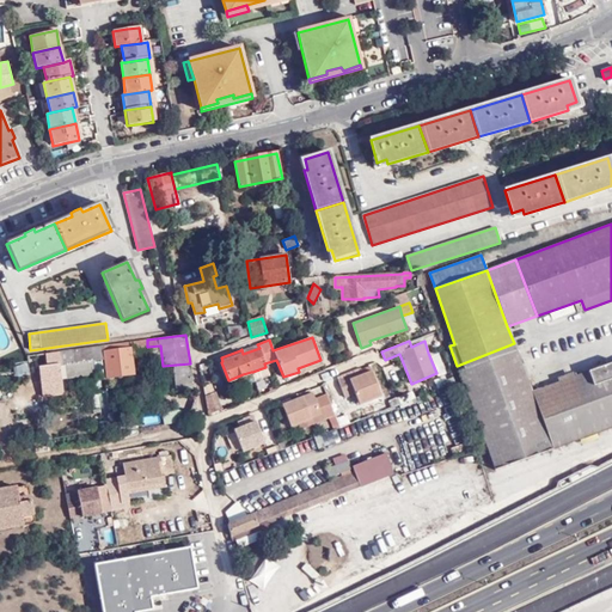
[(129,342),(105,346),(106,359),(105,359),(108,378),(134,374),(130,349),(129,342)]
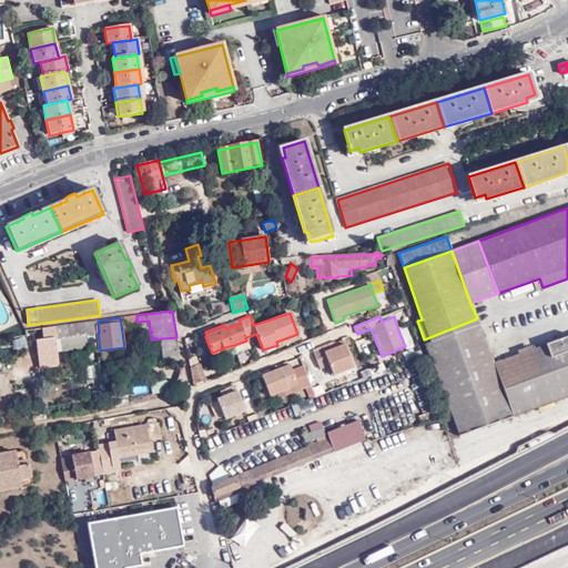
[(477,318),(424,340),(458,435),(567,396),(567,337),(494,364),(477,318)]
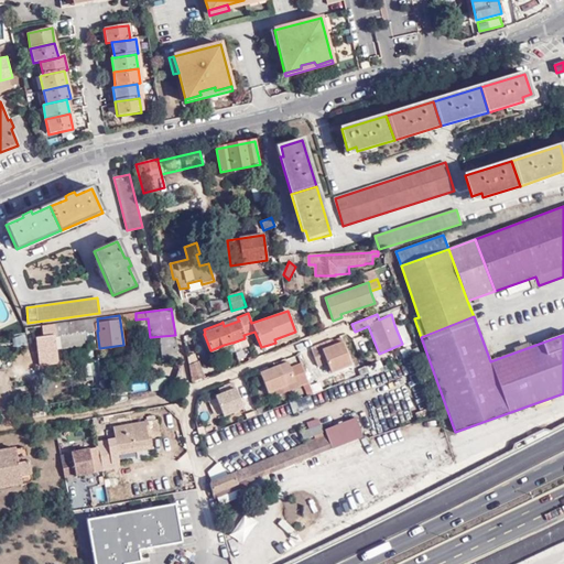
[(97,318),(84,320),(85,333),(97,331),(98,331),(97,318)]
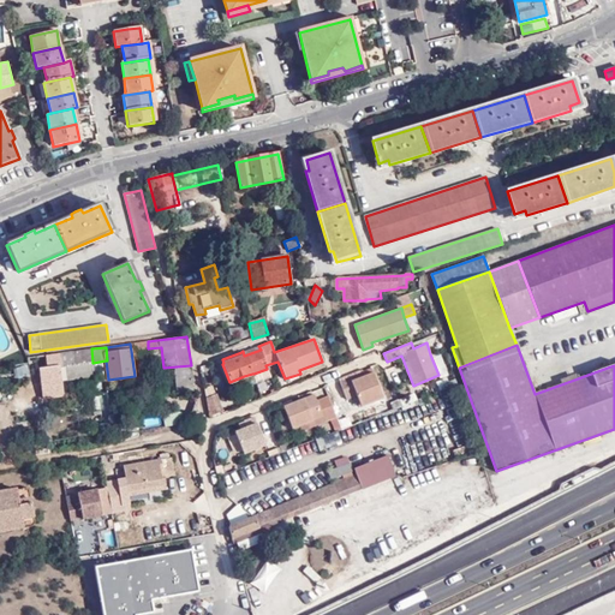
[(91,348),(46,356),(47,368),(60,366),(63,380),(95,376),(93,363),(91,348)]
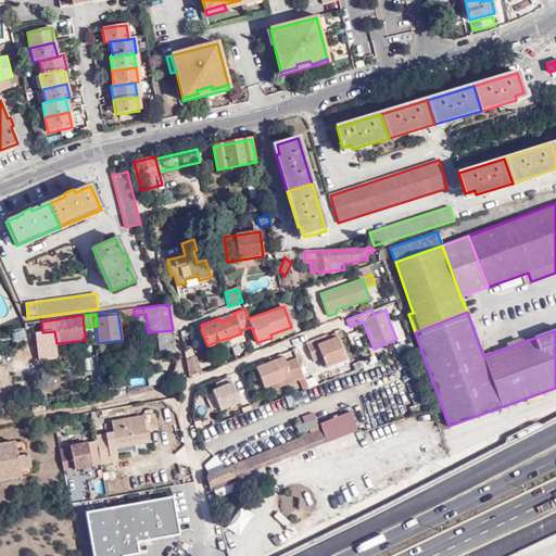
[(389,320),(396,339),(404,337),(397,319),(389,320)]
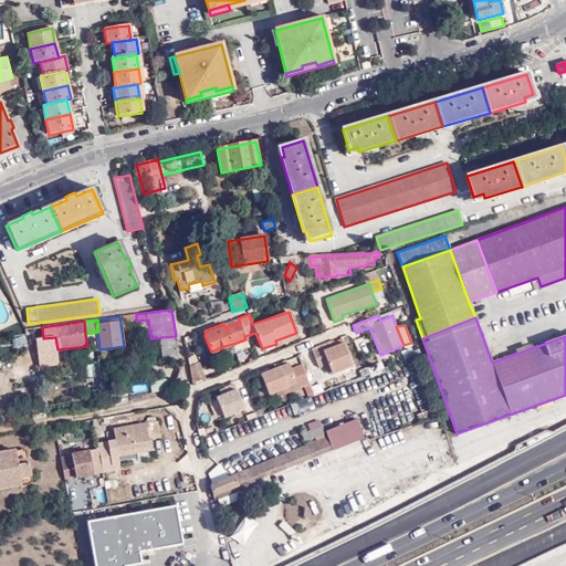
[(297,338),(296,333),(275,341),(276,344),(276,345),(297,338)]
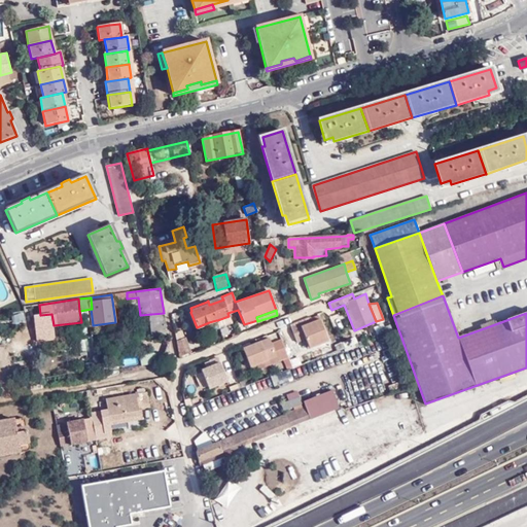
[(54,325),(51,314),(40,315),(34,316),(37,343),(56,341),(54,325)]
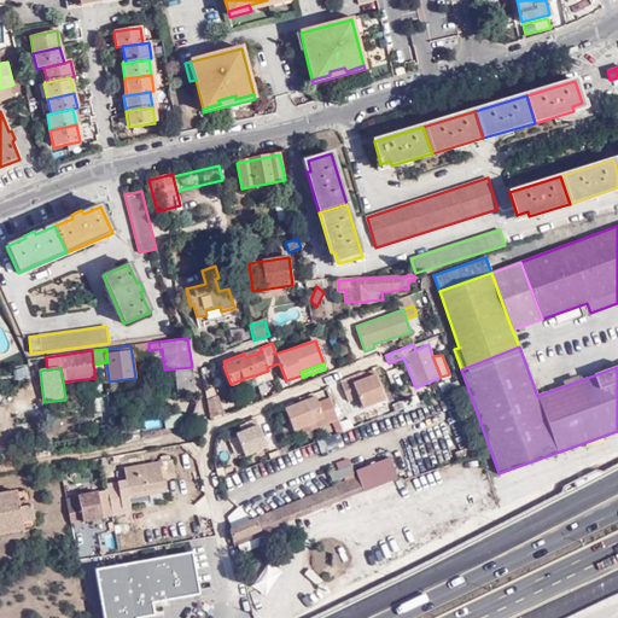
[(373,403),(383,400),(384,400),(373,369),(365,373),(366,378),(353,383),(357,396),(362,408),(373,403)]
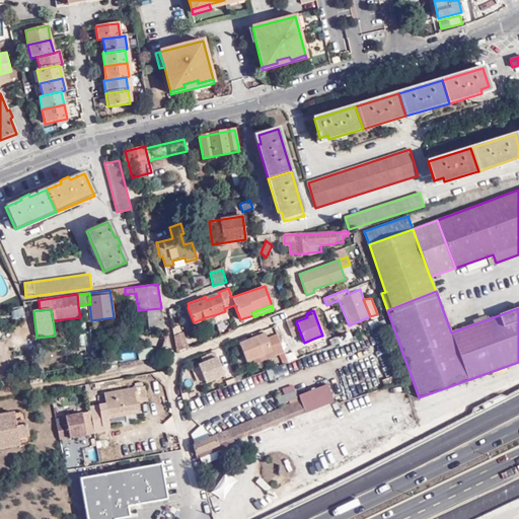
[(307,317),(306,313),(286,321),(292,336),(300,332),(296,321),(307,317)]
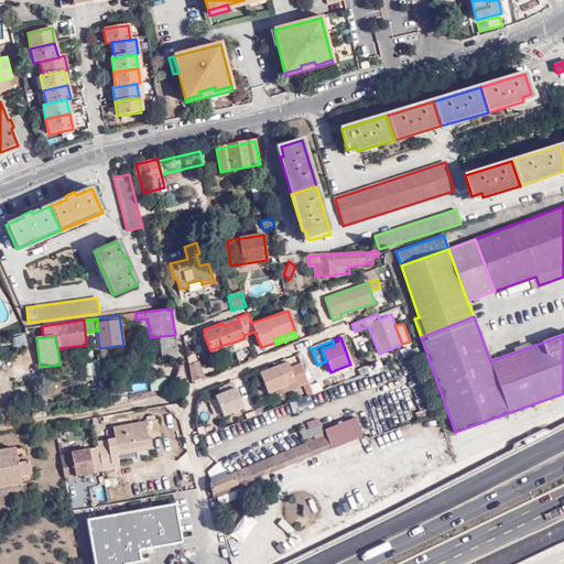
[(224,345),(227,354),(235,351),(232,343),(231,343),(224,345)]
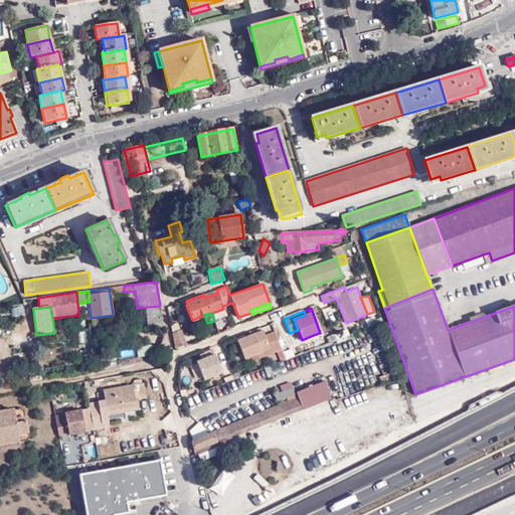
[(185,344),(183,330),(172,334),(175,348),(185,344)]
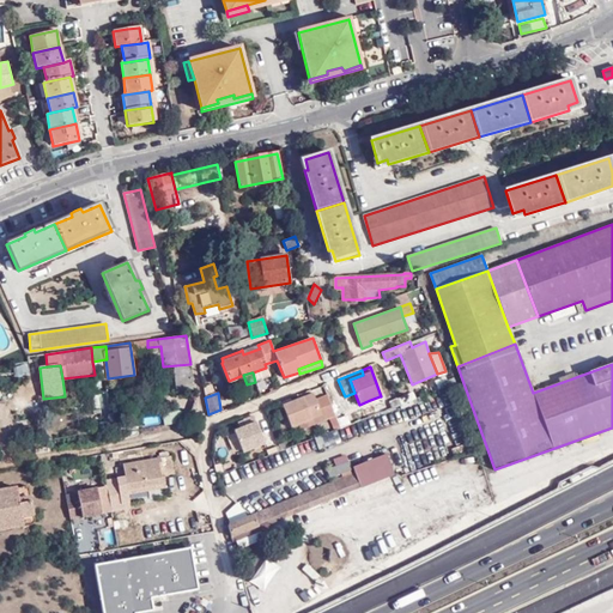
[(291,401),(283,405),(292,432),(334,417),(326,396),(316,400),(313,394),(291,401)]
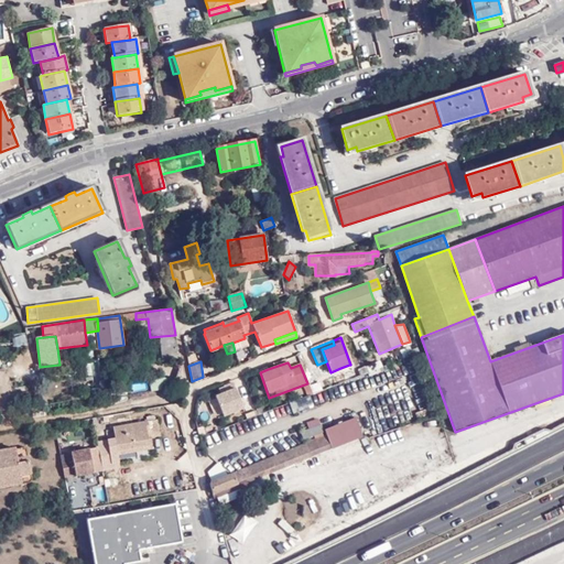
[(376,369),(373,364),(358,369),(360,375),(376,369)]
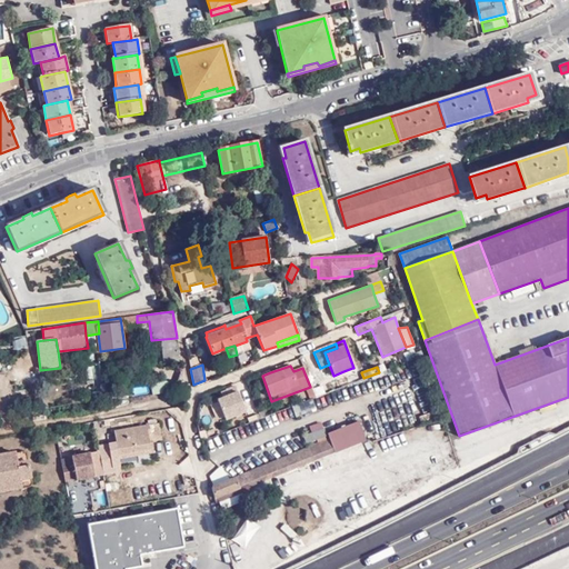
[(355,373),(352,368),(343,371),(346,377),(355,373)]
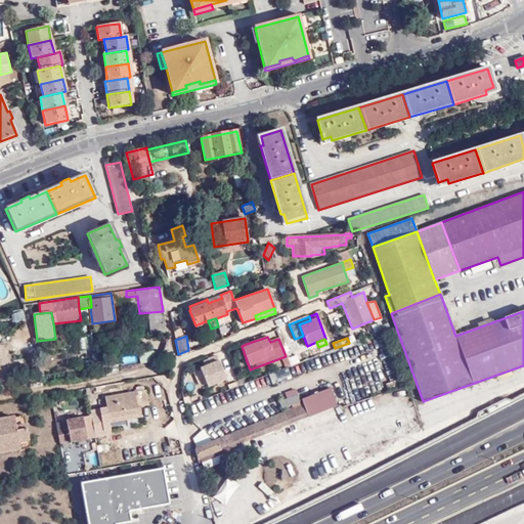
[(137,362),(150,363),(151,353),(138,352),(137,362)]
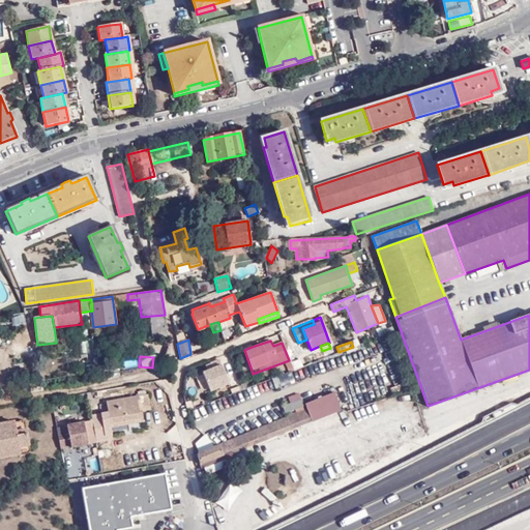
[(211,367),(207,370),(202,372),(209,390),(228,383),(218,359),(210,362),(210,363),(211,367)]
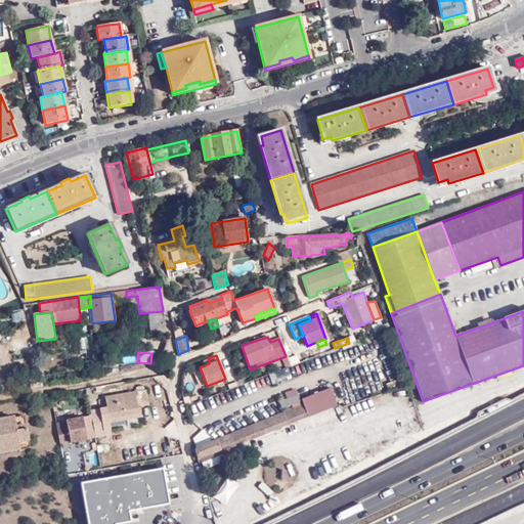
[(288,367),(268,374),(271,383),(291,378),(288,367)]
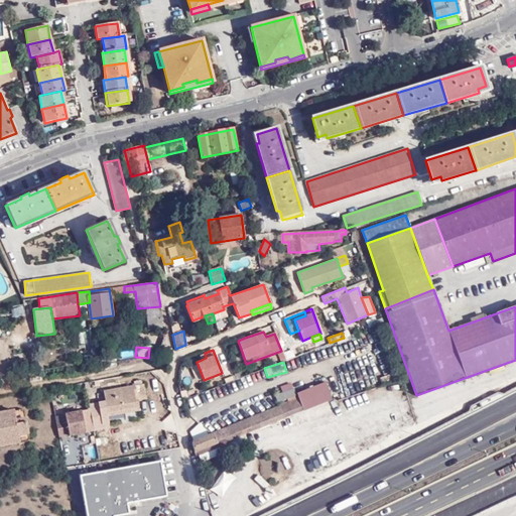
[(107,410),(108,416),(139,410),(138,401),(147,399),(145,383),(103,391),(104,393),(96,394),(99,412),(107,410)]
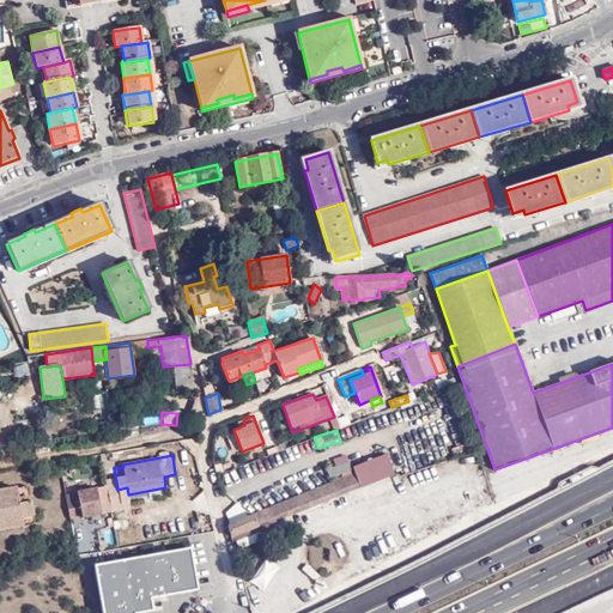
[(386,455),(352,468),(360,489),(394,475),(386,455)]
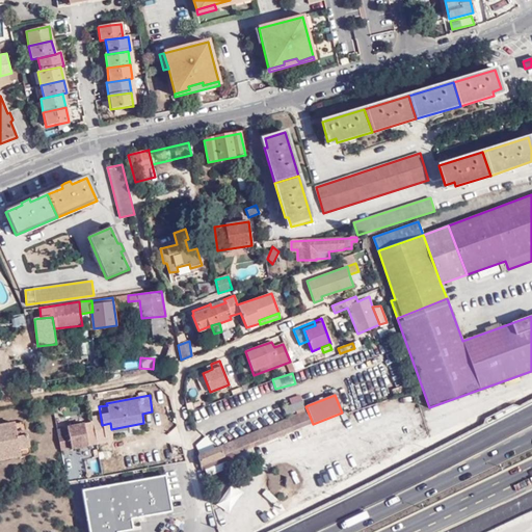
[(287,420),(236,440),(239,449),(269,437),(270,441),(312,424),(307,411),(287,420)]
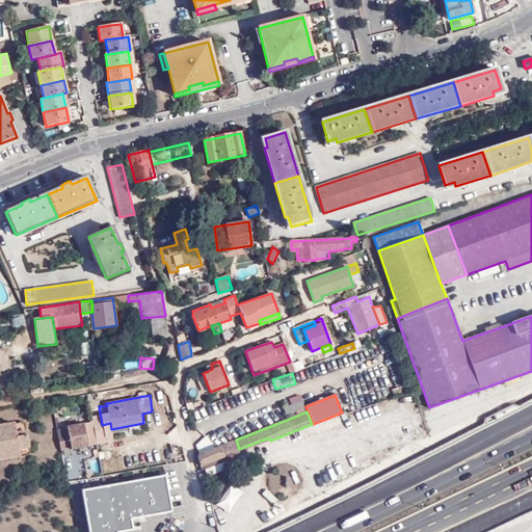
[(25,422),(15,423),(18,437),(27,435),(25,422)]
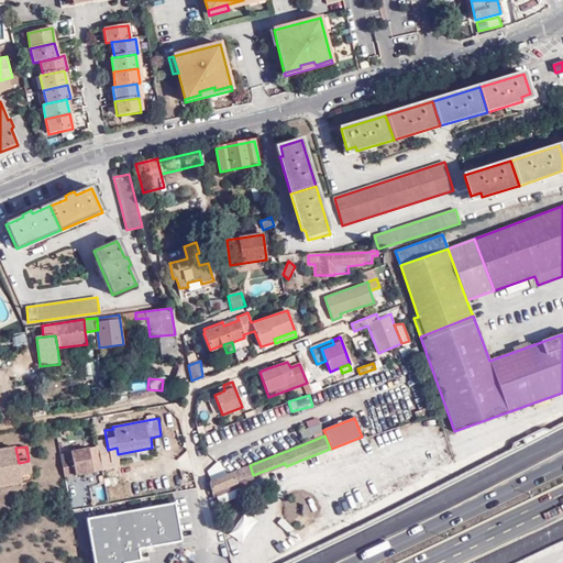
[(19,463),(15,448),(0,450),(0,478),(20,475),(31,473),(29,461),(19,463)]
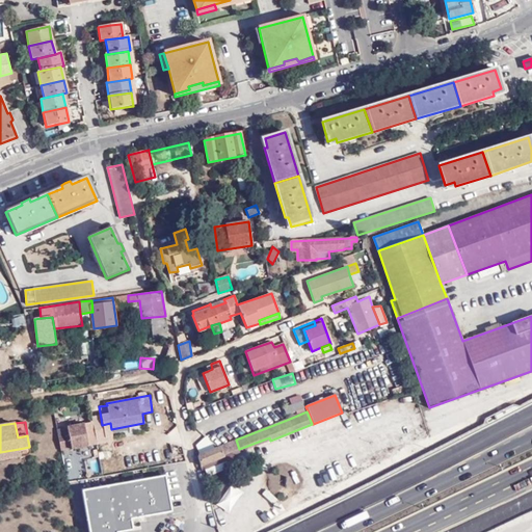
[(58,430),(61,448),(62,451),(72,450),(73,451),(89,447),(85,425),(68,428),(68,429),(58,430)]
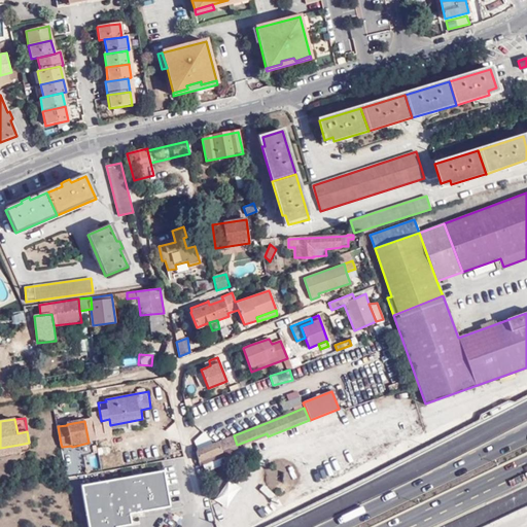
[(196,447),(209,442),(206,433),(192,438),(196,447)]
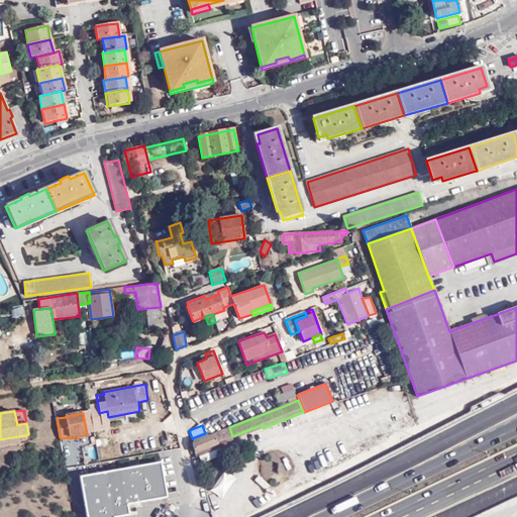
[(221,431),(225,443),(263,428),(262,425),(232,436),(229,427),(221,431)]
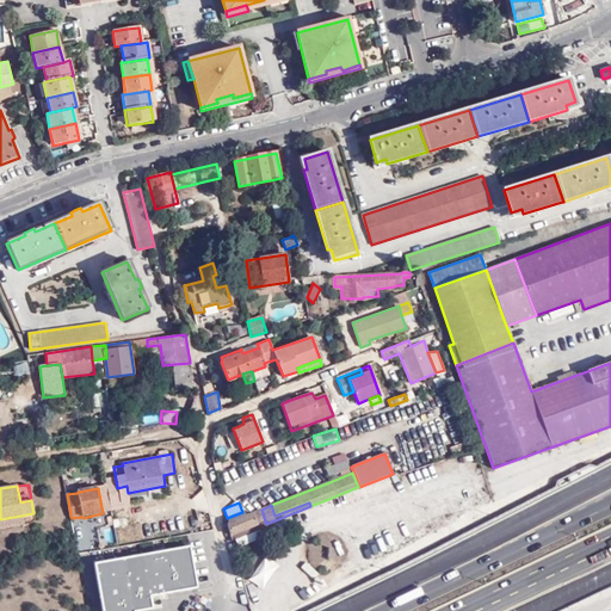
[(253,514),(228,523),(232,536),(255,526),(257,528),(266,524),(261,510),(252,512),(253,514)]
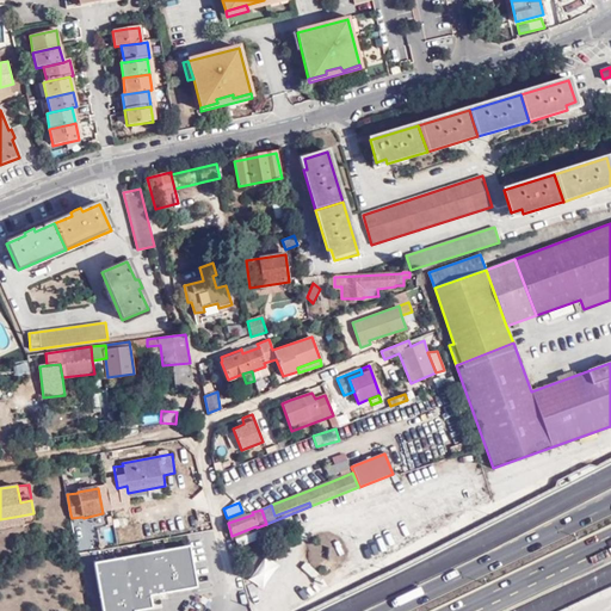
[(22,516),(0,519),(0,528),(23,525),(22,516)]
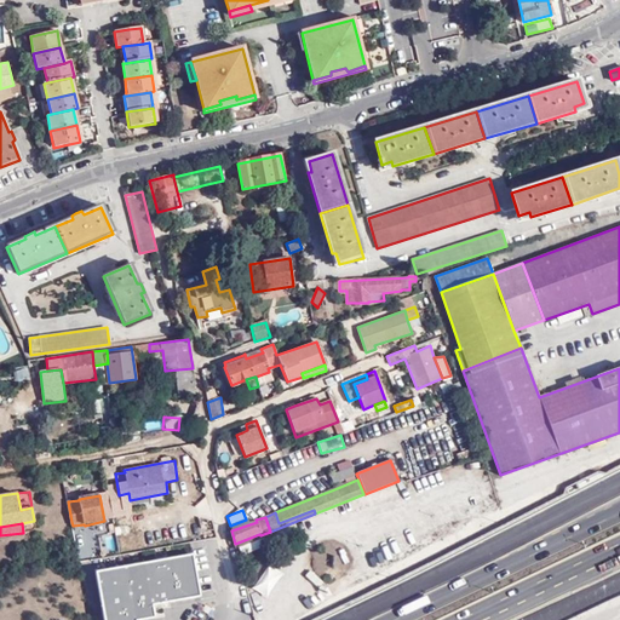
[(259,534),(235,544),(236,550),(271,535),(270,532),(260,535),(259,534)]
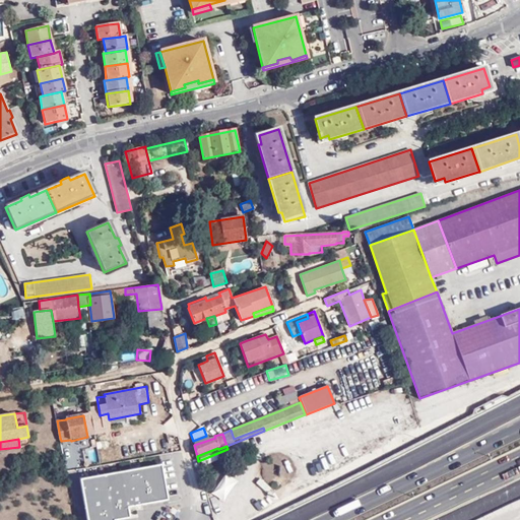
[(160,469),(78,481),(83,519),(125,519),(124,510),(166,503),(160,469)]
